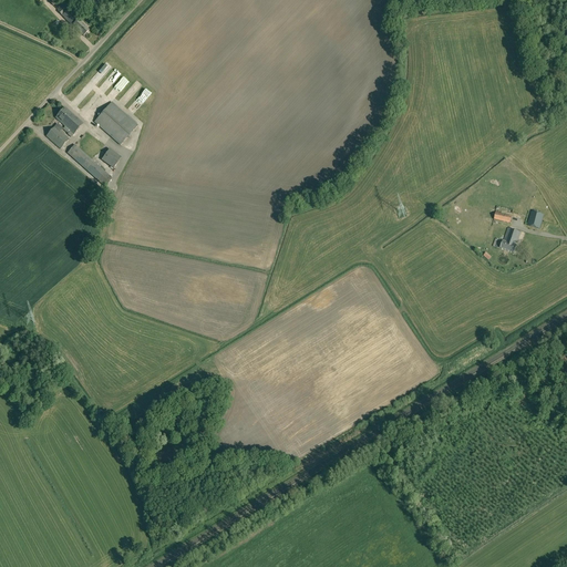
[(70,24),(78,18),(70,9),(62,0),(61,0),(54,7),(58,10),(58,11),(70,24)]
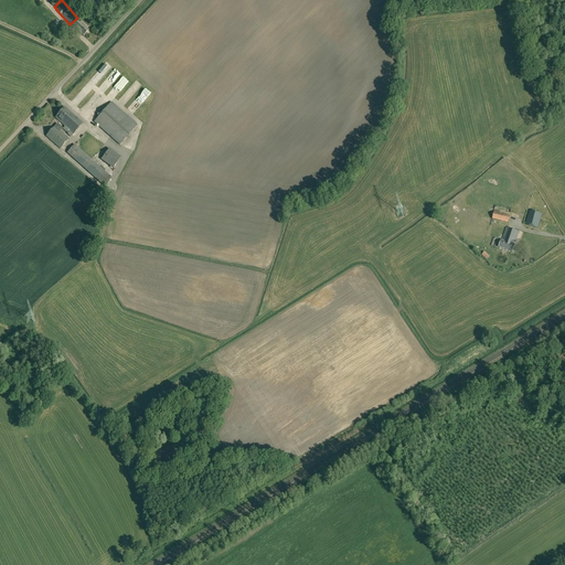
[(83,36),(88,30),(78,20),(73,24),(77,29),(76,30),(83,36)]
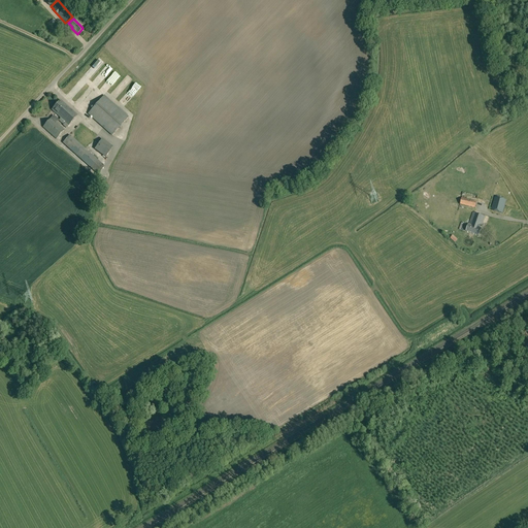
[(88,113),(111,135),(128,118),(104,96),(88,113)]
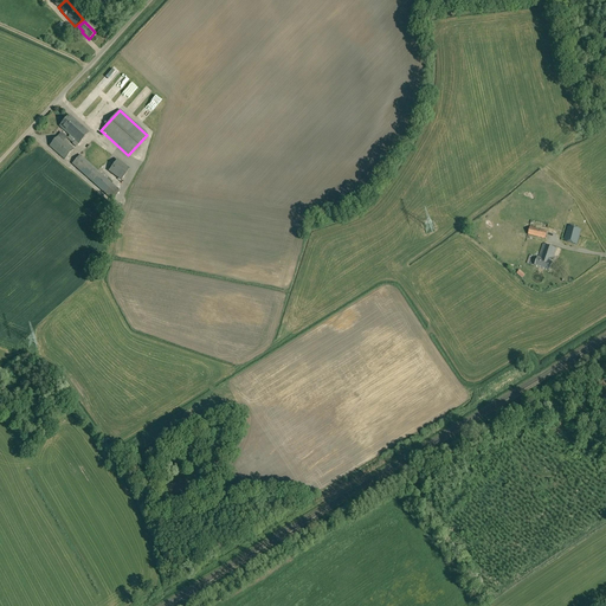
[(75,140),(72,143),(76,147),(89,133),(69,115),(59,127),(75,140)]
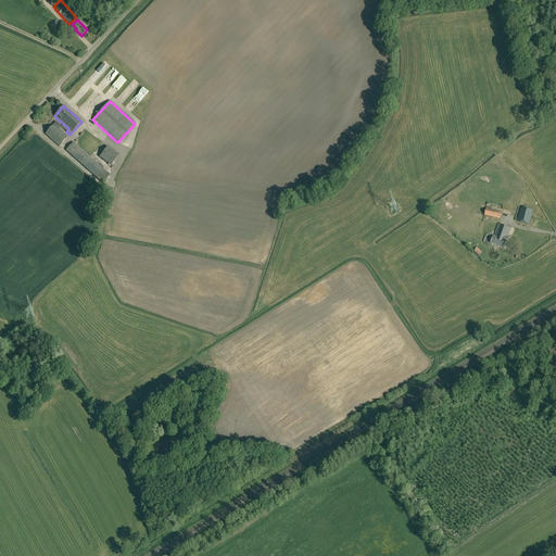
[(59,147),(67,137),(53,125),(46,134),(59,147)]
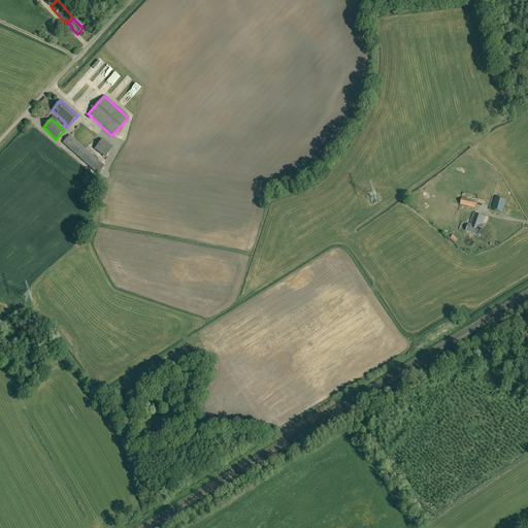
[(104,166),(70,135),(62,143),(97,174),(104,166)]
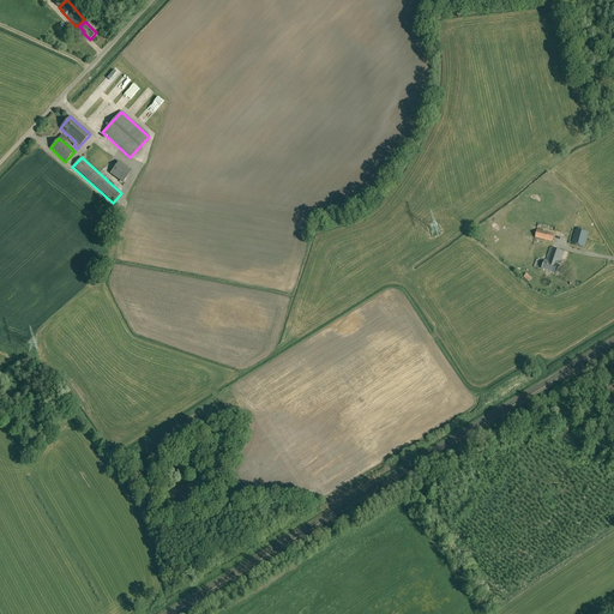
[(122,184),(127,176),(114,167),(109,174),(122,184)]
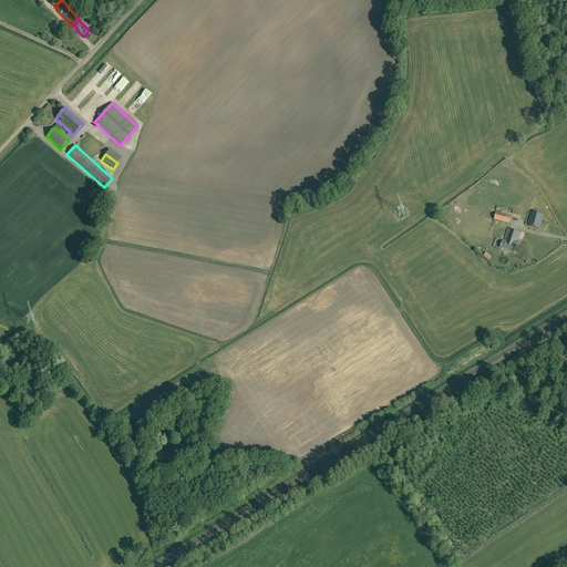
[(544,215),(532,212),(527,225),(539,229),(544,215)]
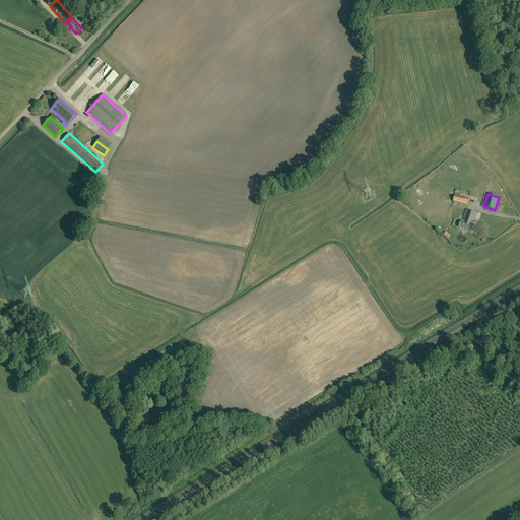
[(466,209),(462,221),(461,220),(459,228),(471,232),(473,225),(477,213),(466,209)]
